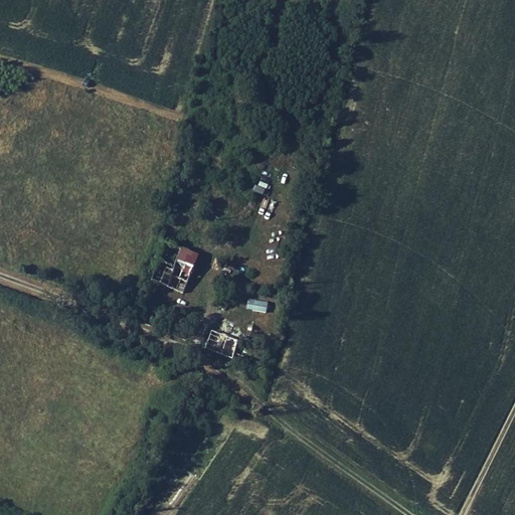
[(198,249),(175,241),(162,281),(186,288),(198,249)]
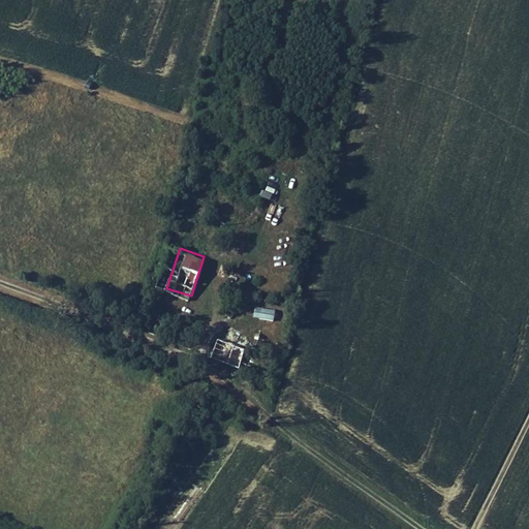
[(249,286),(255,278),(247,272),(241,280),(249,286)]
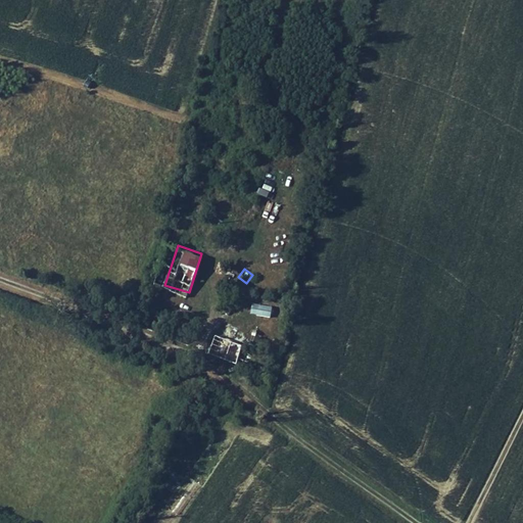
[(205,300),(193,296),(190,304),(202,308),(205,300)]
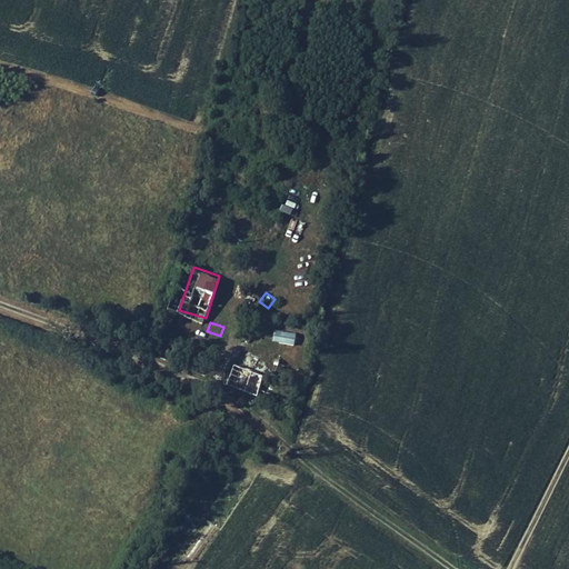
[(275,331),(273,343),(296,345),(297,332),(275,331)]
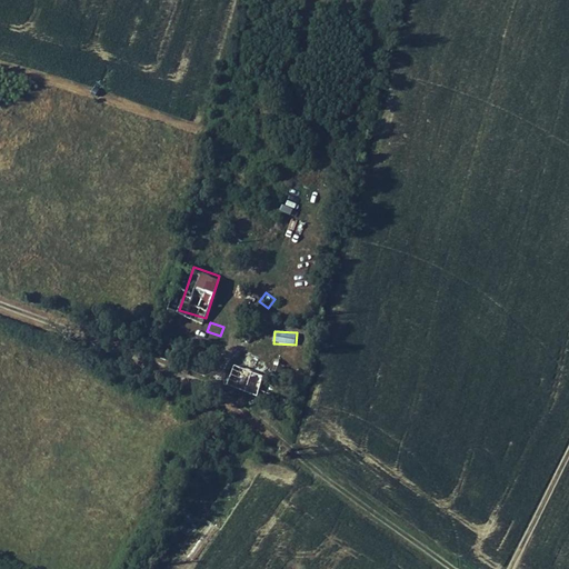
[(236,380),(247,383),(250,368),(239,365),(236,380)]
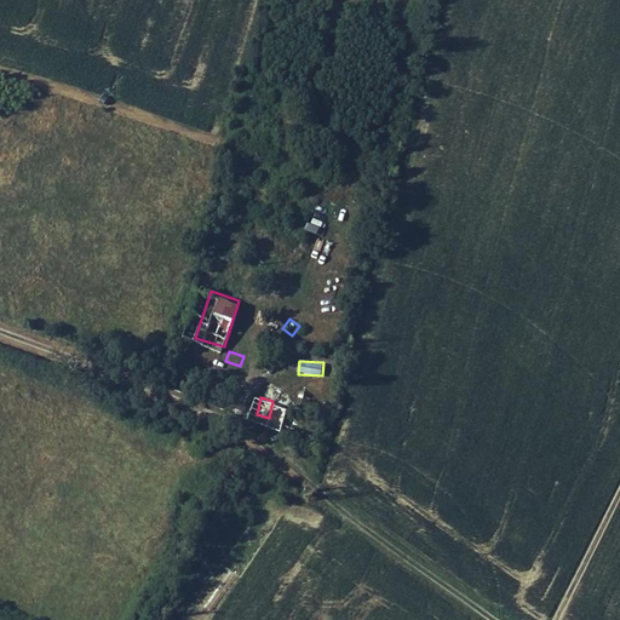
[(273,401),(269,418),(283,422),(287,406),(273,401)]
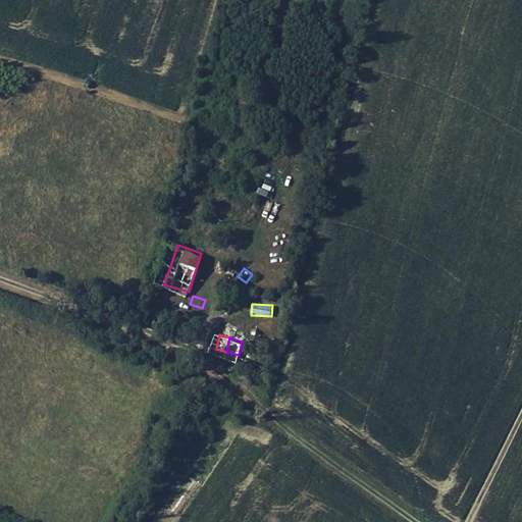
All buildings are outlined.
